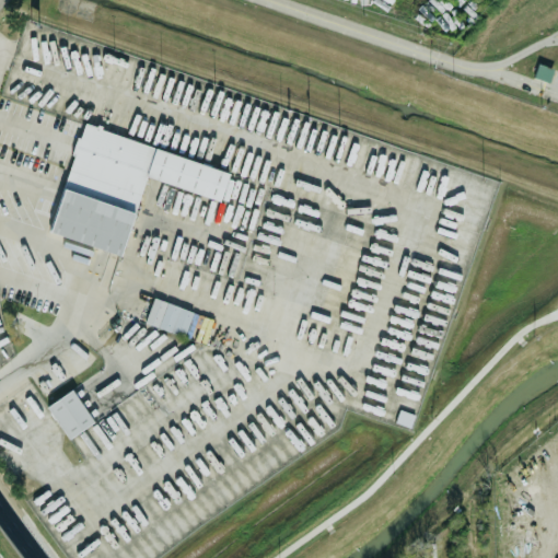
[(551,82),(554,68),(538,65),(535,79),(551,82)]
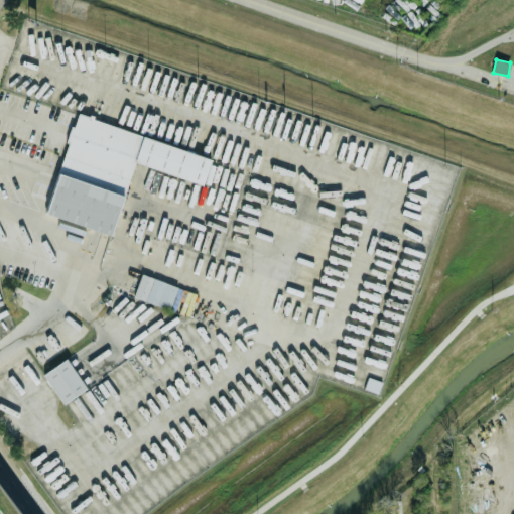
[(213,156),(76,117),(46,216),(114,235),(134,163),(205,184),(213,156)]
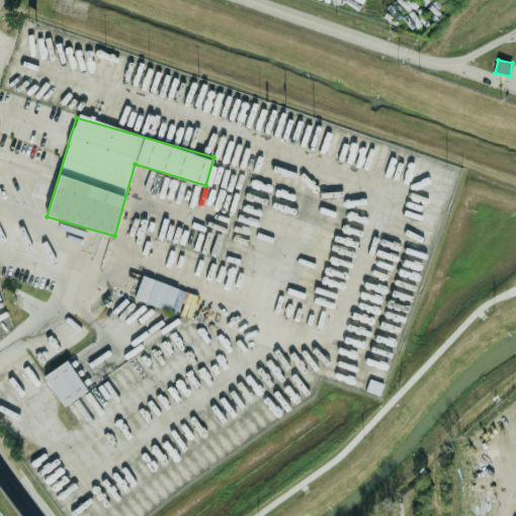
[(179,289),(144,275),(135,297),(171,312),(179,289)]
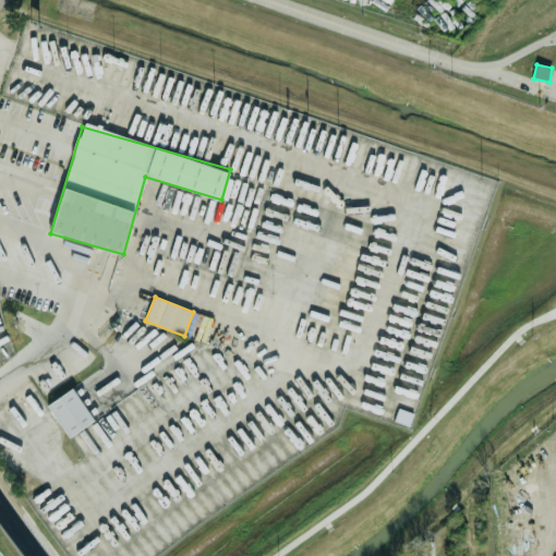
[(95,421),(73,389),(48,406),(70,437),(95,421)]
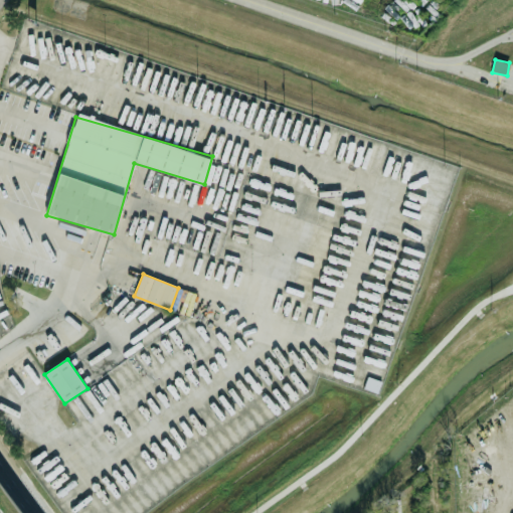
[(380,383),(369,379),(366,388),(377,392),(380,383)]
